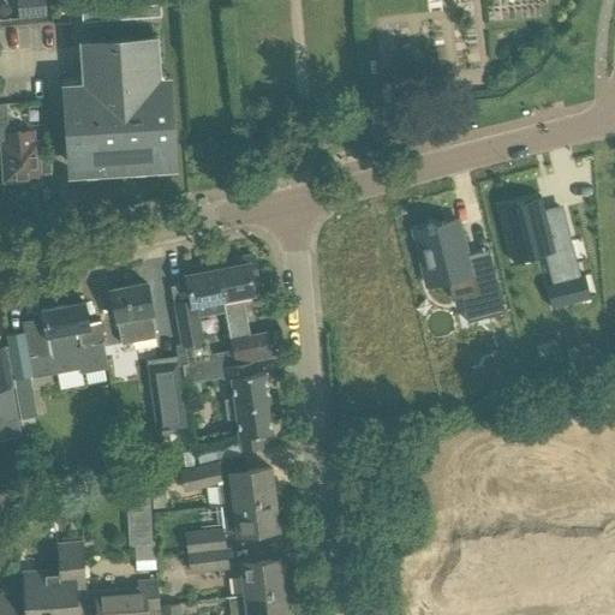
[(46,17),(45,0),(17,0),(19,19),(46,17)]
